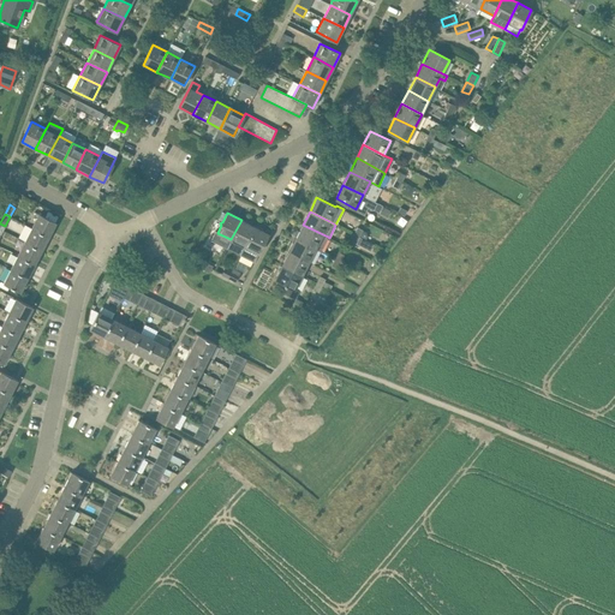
[(31,228),(48,237),(55,222),(39,214),(31,228)]
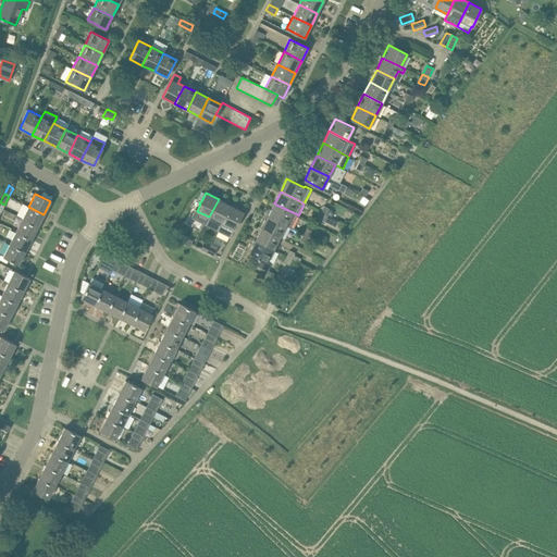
[(219,199),(209,217),(221,223),(231,206),(219,199)]
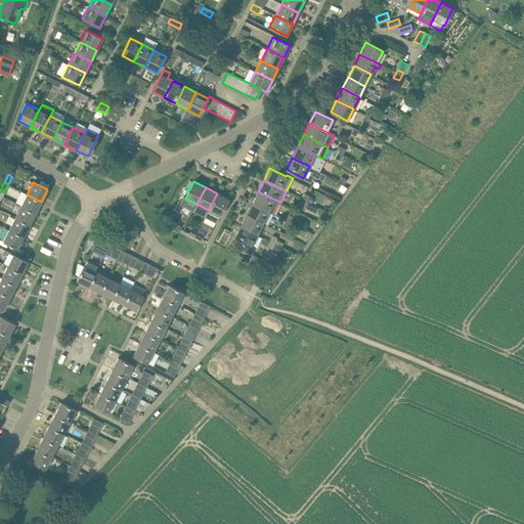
[(279,202),(258,191),(252,203),(269,211),(273,214),(279,202)]
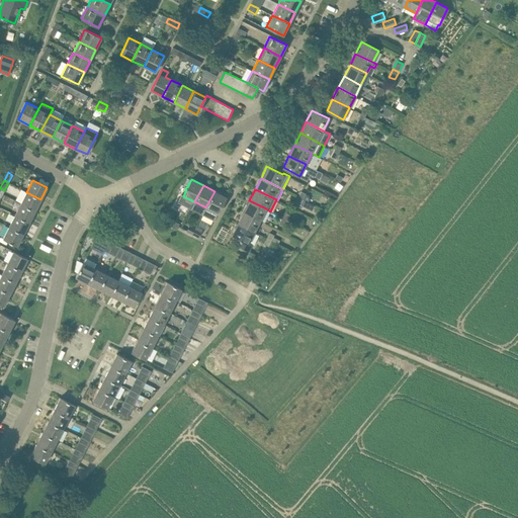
[(214,191),(205,207),(201,214),(213,221),(226,196),(214,191)]
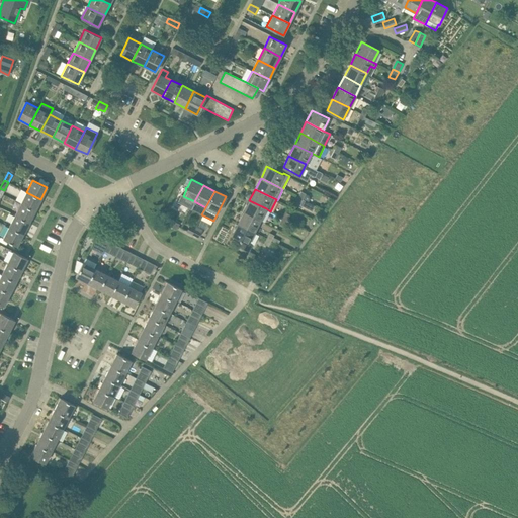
[(35,210),(40,199),(26,192),(20,203),(35,210)]
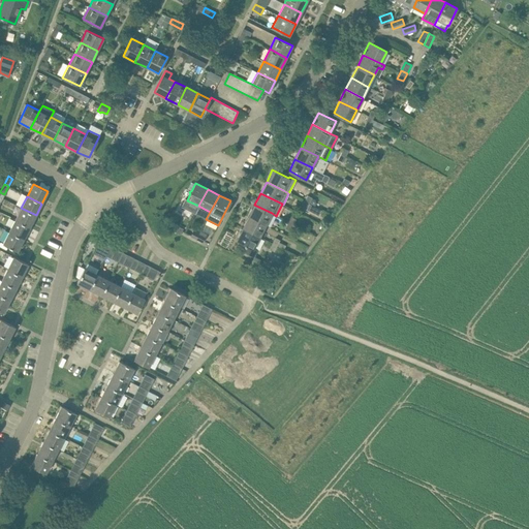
[(266,225),(272,213),(254,205),(248,216),(266,225)]
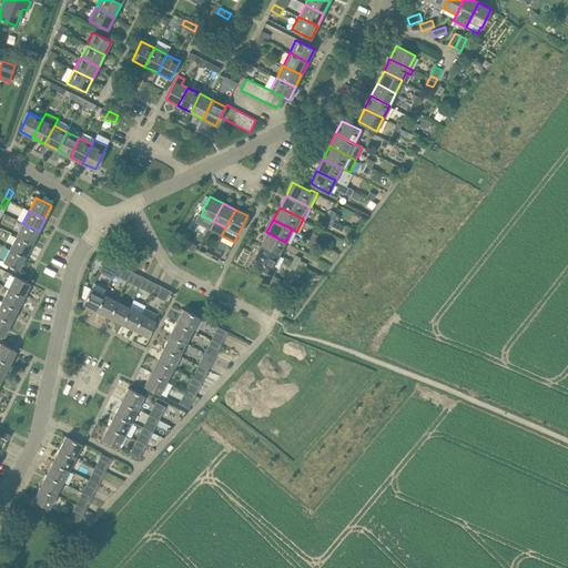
[(17,235),(32,244),(39,231),(22,223),(17,235)]
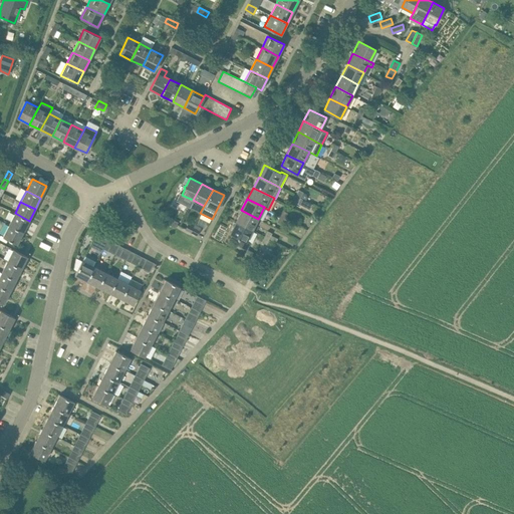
[(252,230),(258,219),(241,210),(236,221),(252,230)]
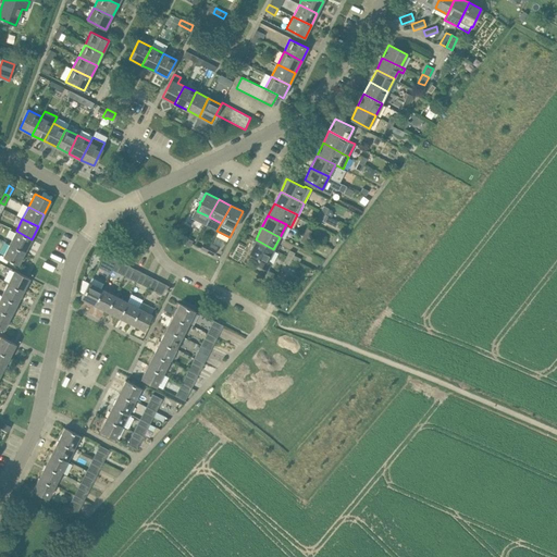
[(32,239),(16,231),(10,244),(25,251),(32,239)]
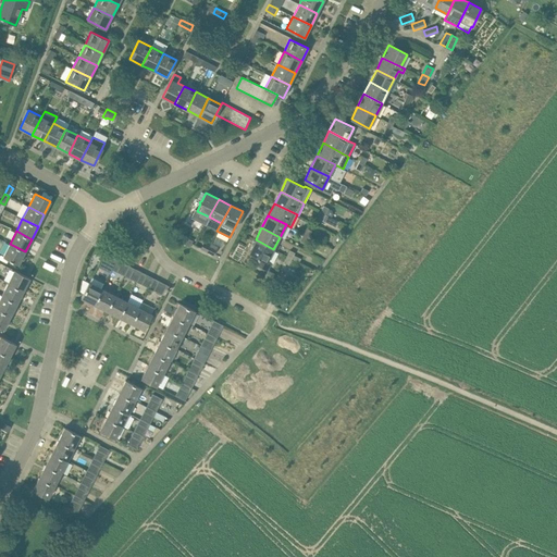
[(267,261),(273,249),(256,239),(249,252),(259,258),(256,264),(267,270),(271,263),(267,261)]
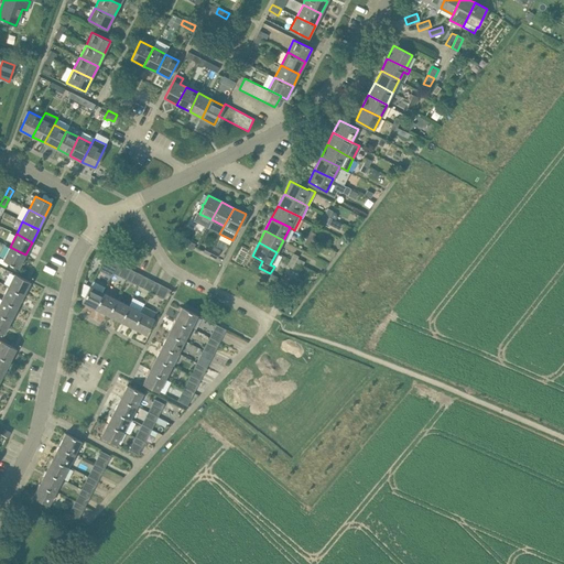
[(25,255),(10,247),(3,259),(19,268),(25,255)]
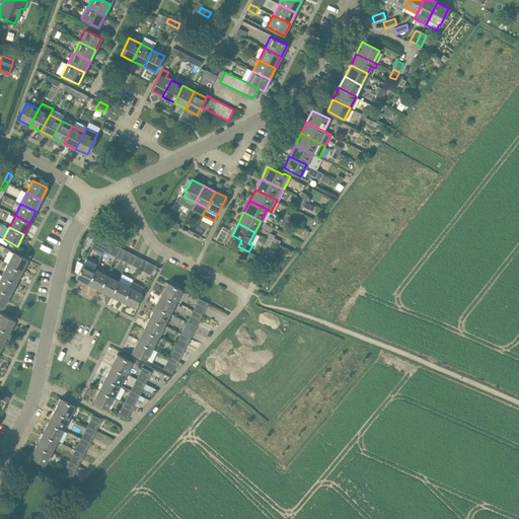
[(102,254),(104,250),(108,242),(96,236),(90,248),(102,254)]
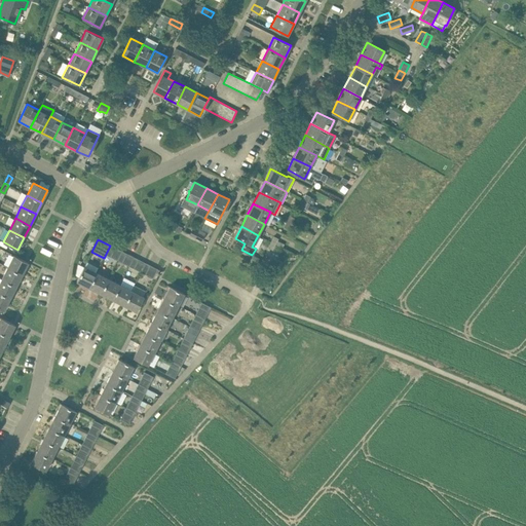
[(110,246),(106,254),(117,260),(121,251),(110,246)]
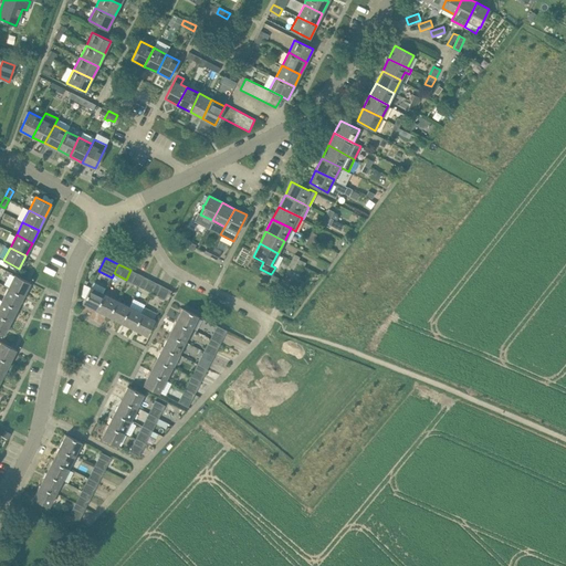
[(138,286),(144,276),(130,270),(126,280),(138,286)]
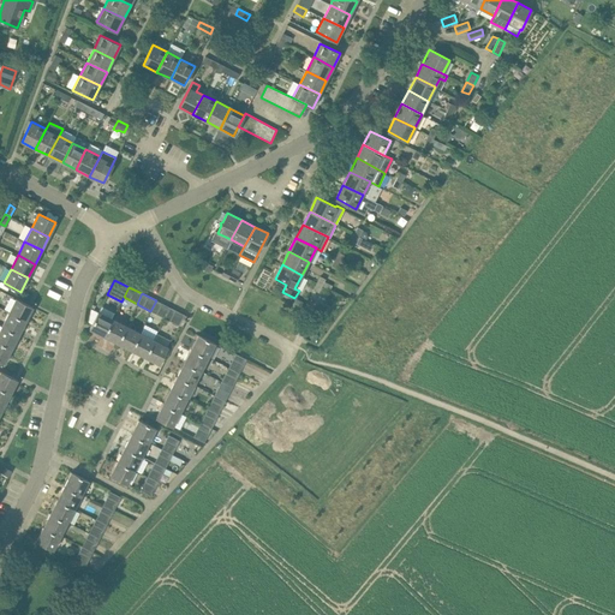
[(16,298),(9,312),(25,321),(33,308),(16,298)]
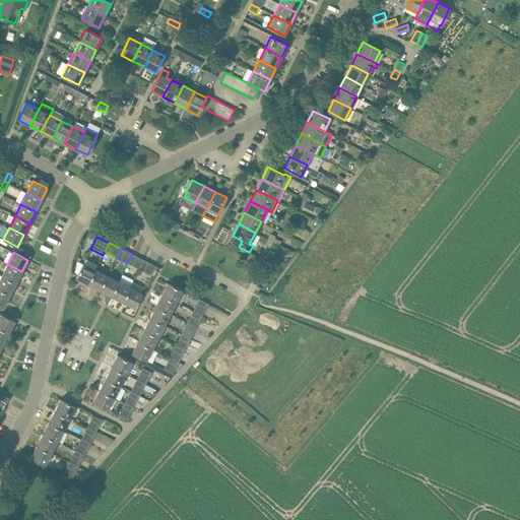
[(250,252),(246,258),(258,265),(261,259),(250,252)]
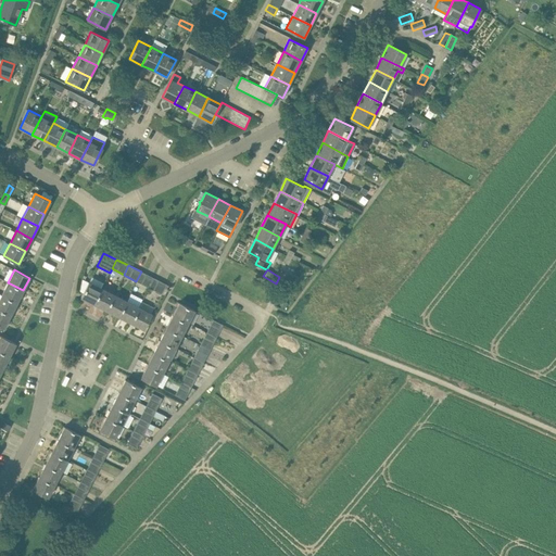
[(149,288),(153,278),(141,272),(136,281),(149,288)]
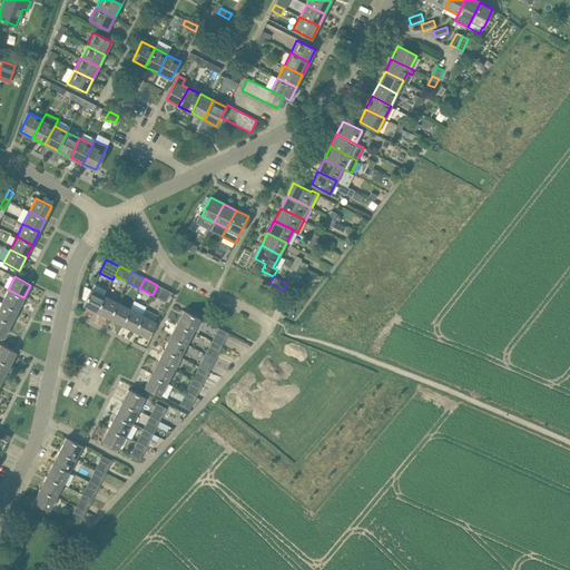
[(157,285),(153,295),(169,303),(175,294),(157,285)]
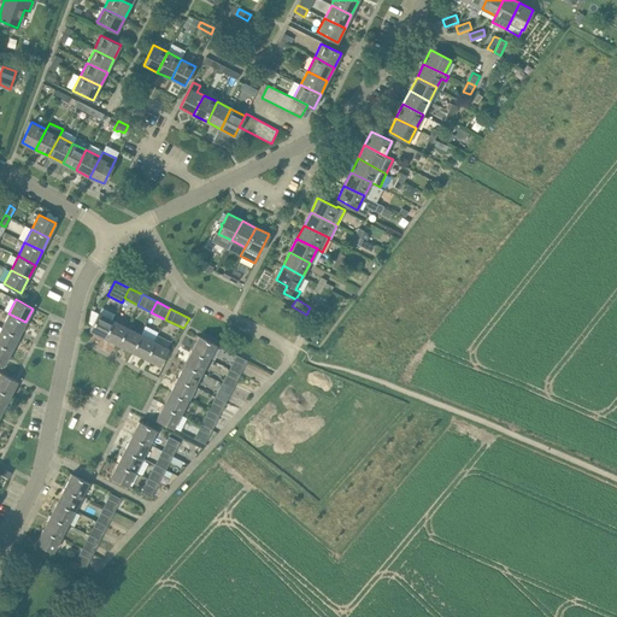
[(90,330),(104,336),(112,319),(99,312),(90,330)]
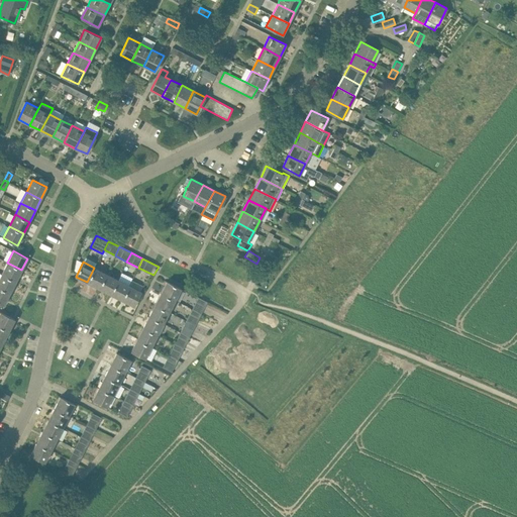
[(21,270),(7,263),(1,274),(15,282),(21,270)]
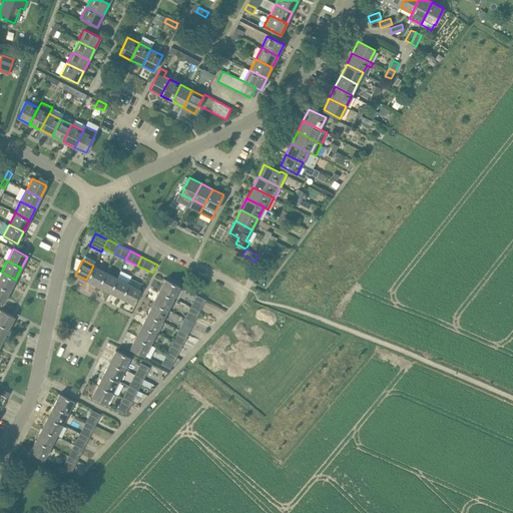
[(105,272),(93,266),(86,280),(98,286),(105,272)]
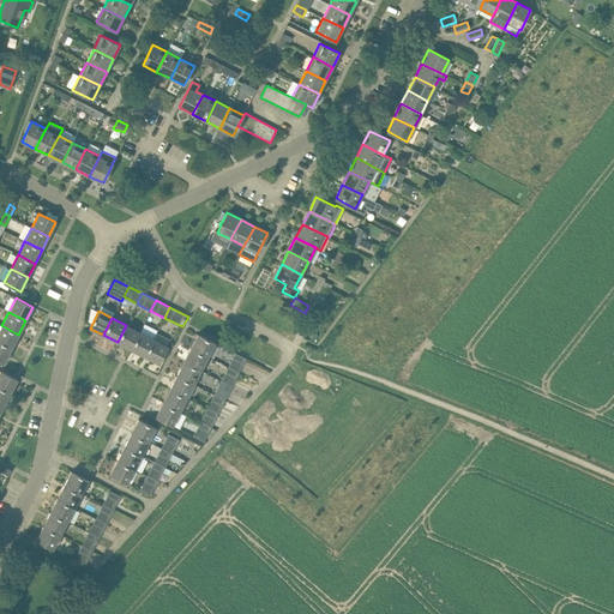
[(1,325),(0,327),(0,342),(12,348),(18,335),(1,325)]
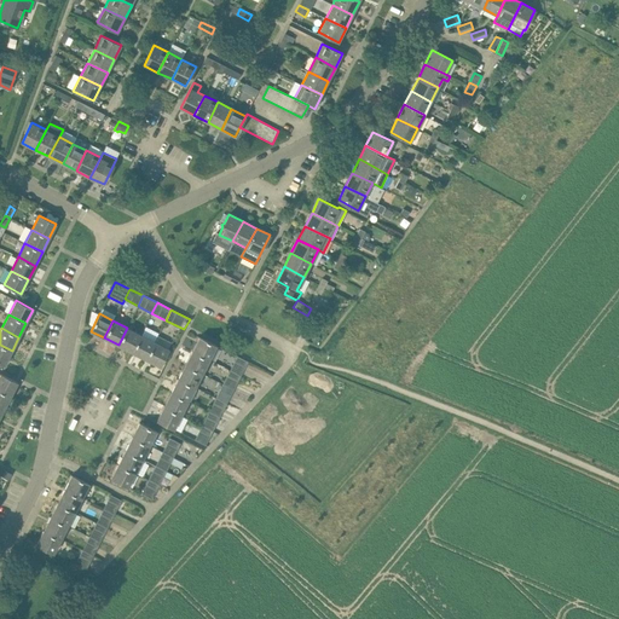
[(140,335),(127,328),(119,345),(132,352),(140,335)]
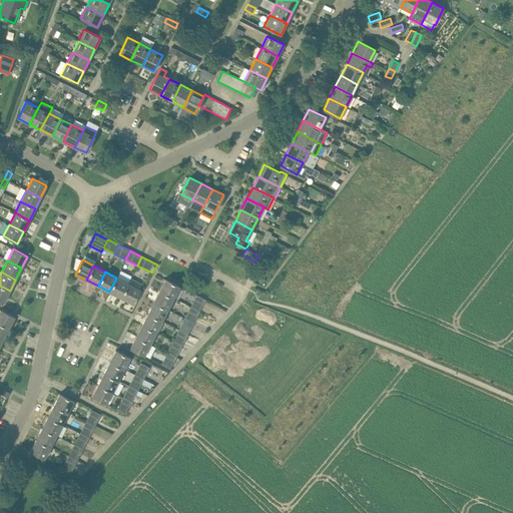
[(128,284),(116,278),(109,292),(121,298),(128,284)]
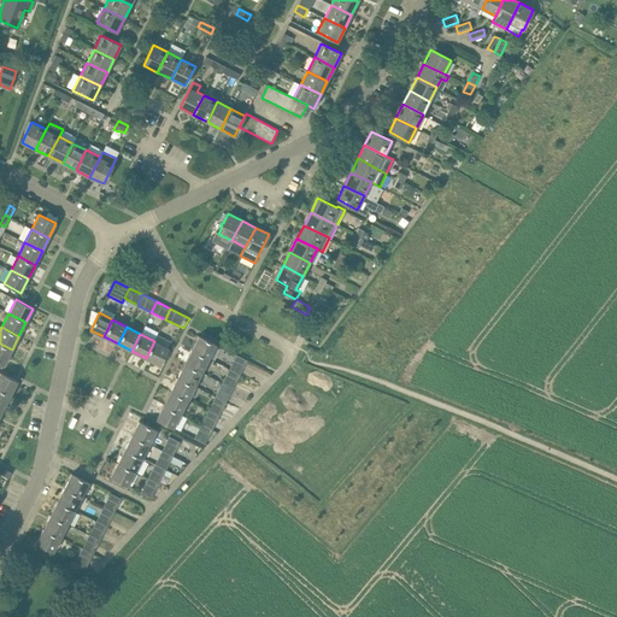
[(199,335),(192,350),(209,358),(216,345),(199,335)]
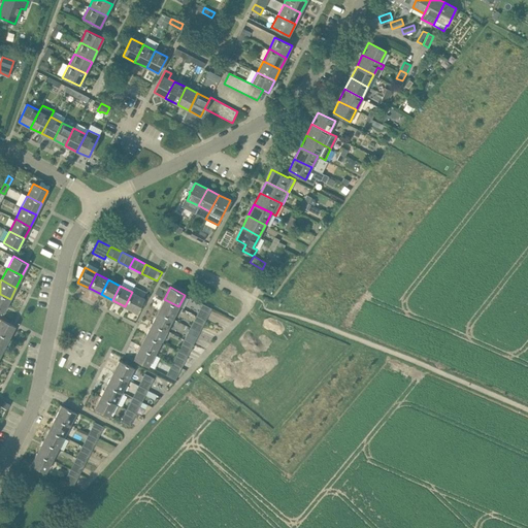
[(143,297),(132,292),(125,306),(136,312),(143,297)]
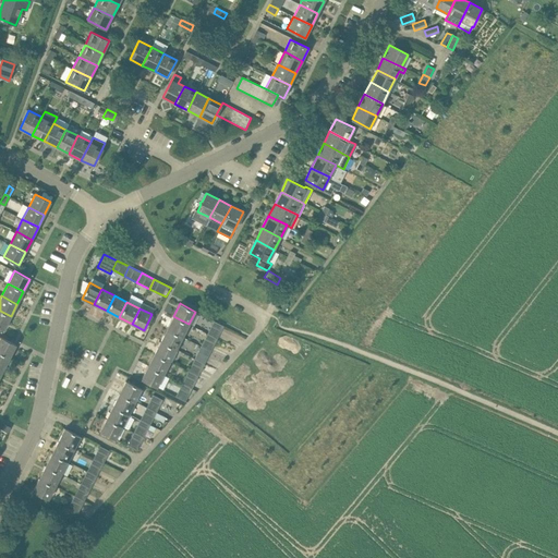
[(11,316),(0,311),(0,326),(4,329),(11,316)]
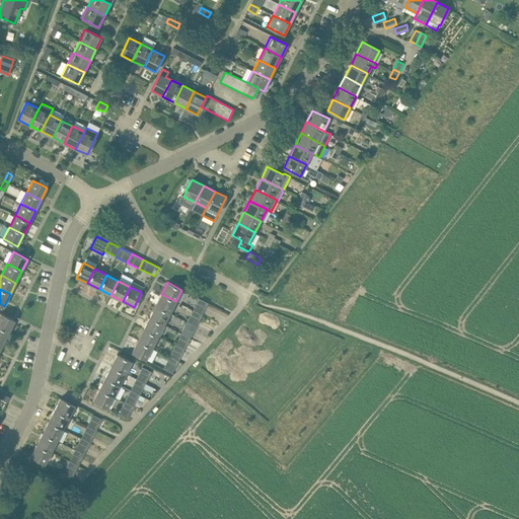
[(175,301),(161,294),(155,305),(169,313),(175,301)]
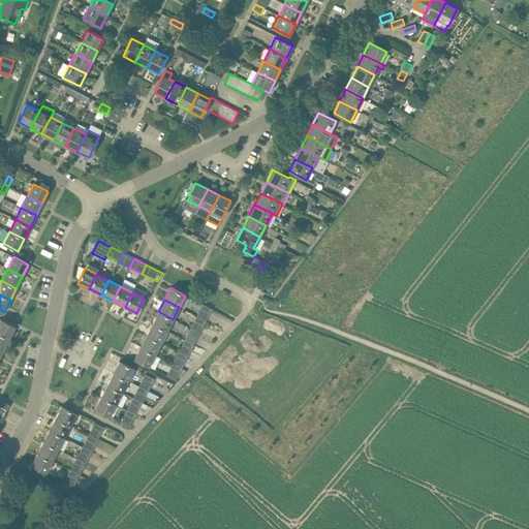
[(203,304),(199,310),(209,315),(212,309),(203,304)]
